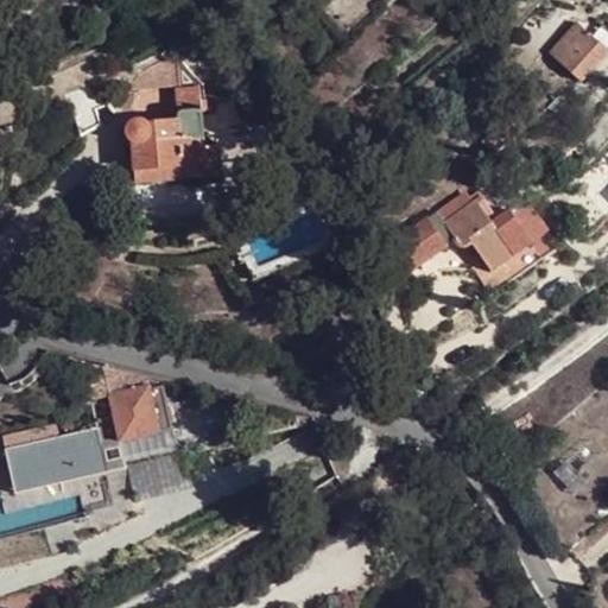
[(552,54),(583,82),(607,54),(607,32),(599,25),(589,33),(580,25),(552,54)]
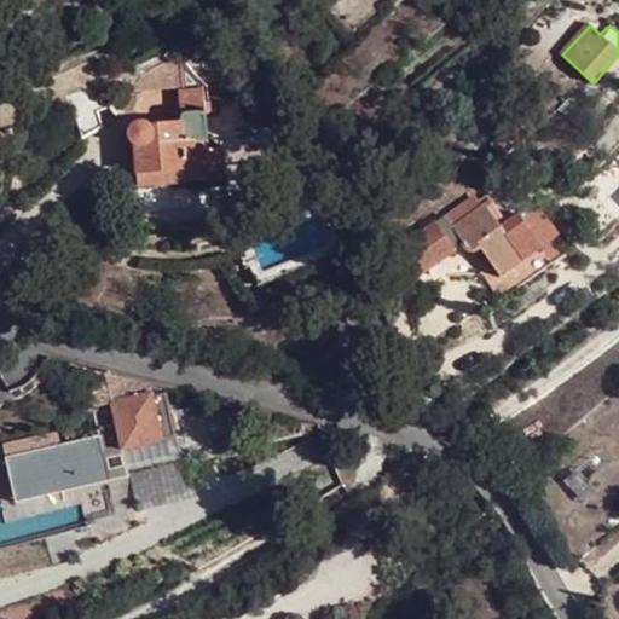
[(134,92),(181,86),(180,62),(169,63),(133,77),(134,92)]
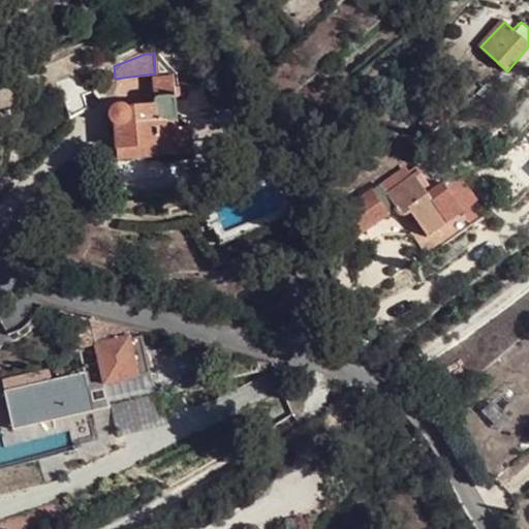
[(176,97),(182,97),(181,88),(175,88),(174,74),(154,79),(157,105),(130,109),(129,106),(124,105),(122,105),(119,106),(114,109),(112,112),(111,113),(111,115),(111,118),(107,118),(107,127),(116,127),(120,160),(192,154),(189,129),(180,130),(176,97)]
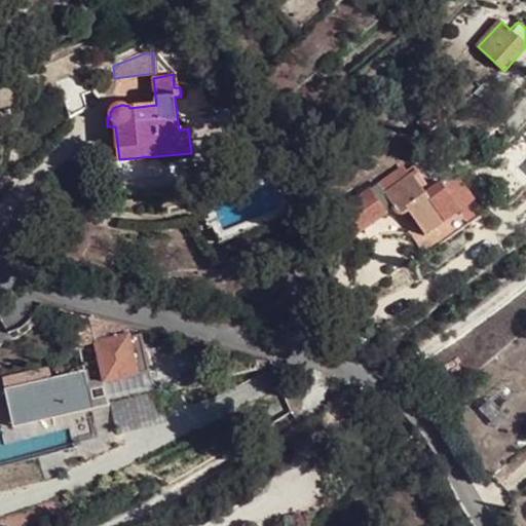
[(69,118),(86,110),(73,81),(55,90),(69,118)]
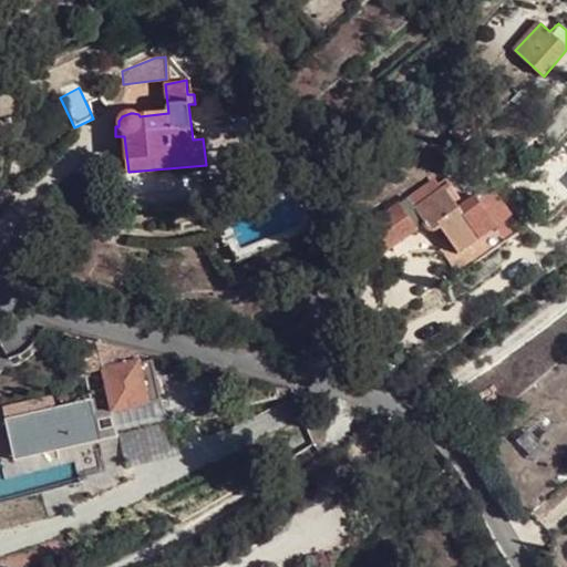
[(462,145),(475,131),(466,121),(452,133),(462,145)]
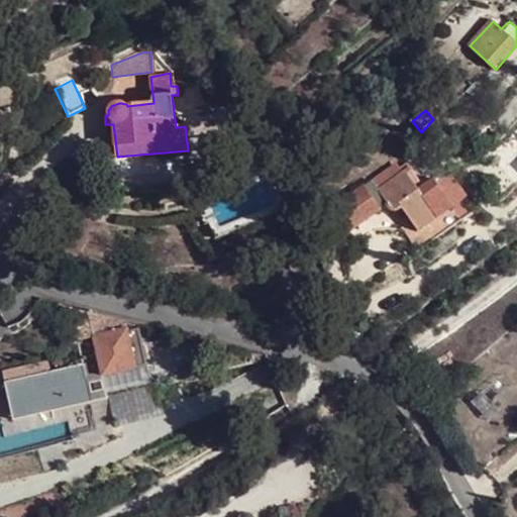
[(453,206),(435,182),(426,187),(410,165),(401,170),(404,173),(381,190),(389,202),(389,205),(389,207),(390,209),(392,211),(395,212),(398,211),(401,211),(404,209),(419,230),(453,206)]
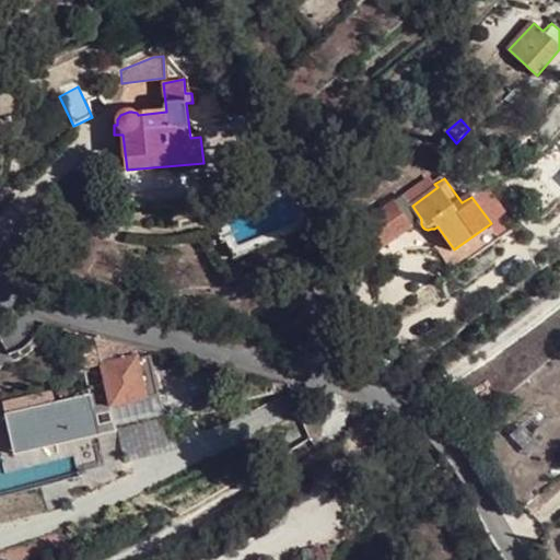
[(491,223),(506,211),(494,195),(483,201),(479,191),(471,197),(491,223)]
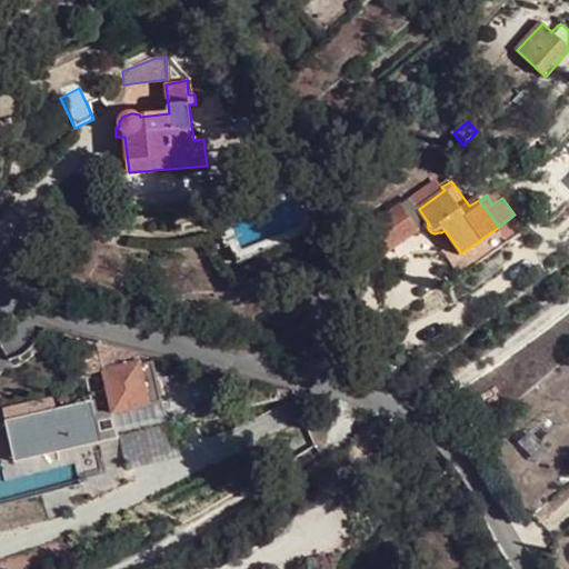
[(509,241),(526,229),(515,215),(499,227),(509,241)]
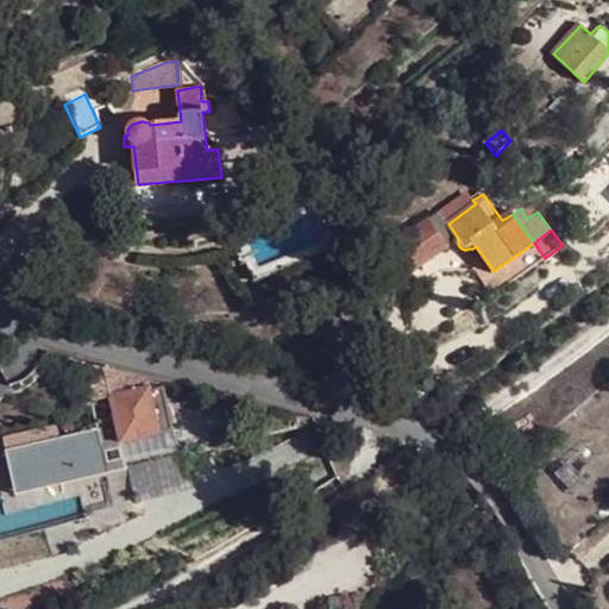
[(149,380),(105,368),(113,405),(120,443),(161,434),(149,380)]
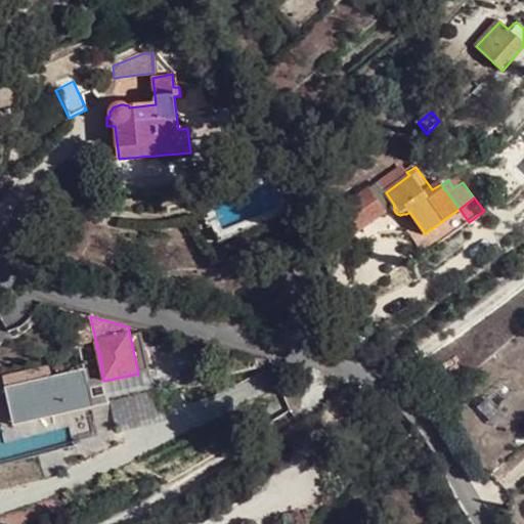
[(62,424),(13,436),(16,447),(64,435),(62,424)]
